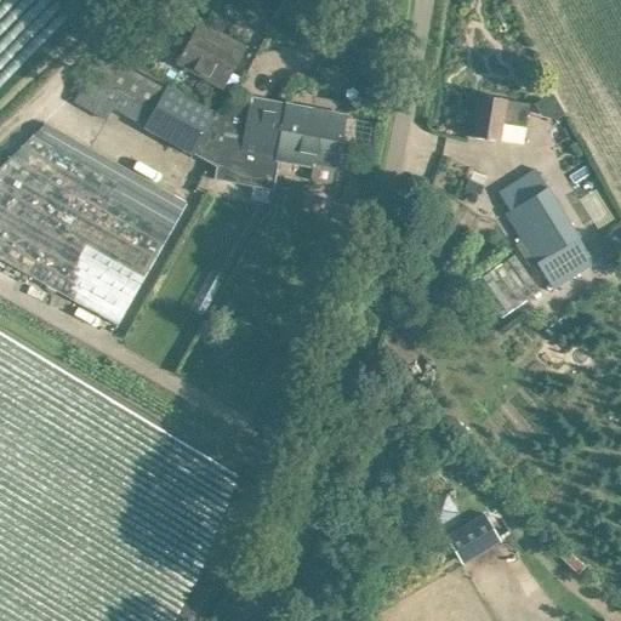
[(265,0),(260,7),(288,26),(303,0),(265,0)]
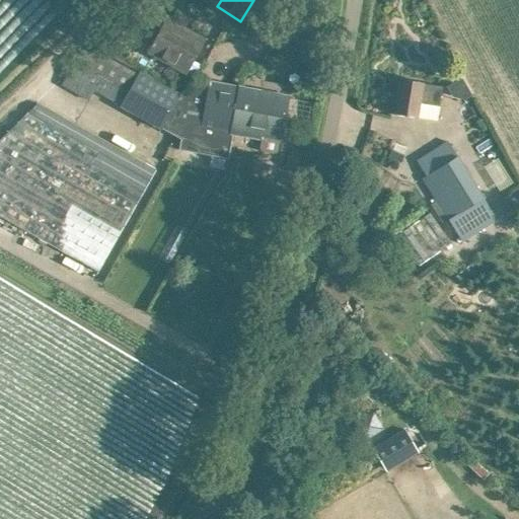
[(203,40),(166,19),(148,53),(184,73),(203,40)]
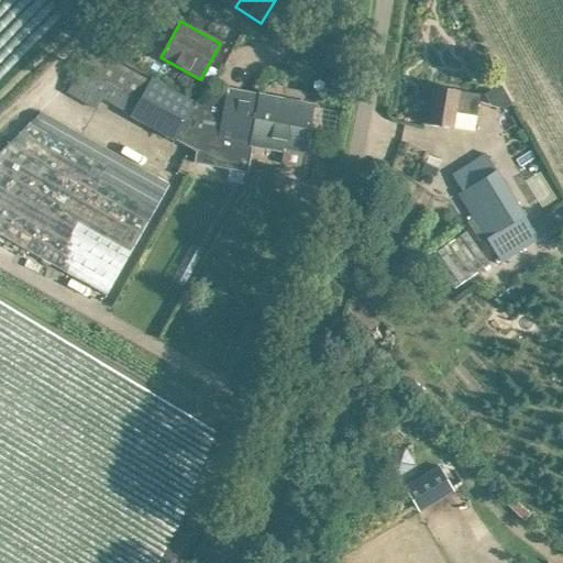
[(258,101),(260,96),(228,89),(228,87),(212,84),(208,111),(151,77),(146,86),(88,53),(66,92),(96,109),(101,98),(130,114),(129,116),(174,141),(176,136),(190,145),(198,145),(195,162),(192,161),(136,261),(184,288),(249,172),(246,172),(252,144),(284,151),(282,164),(299,167),(300,162),(302,162),(302,159),(301,159),(306,138),(308,138),(308,133),(306,133),(311,106),(286,100),(285,106),(258,101)]
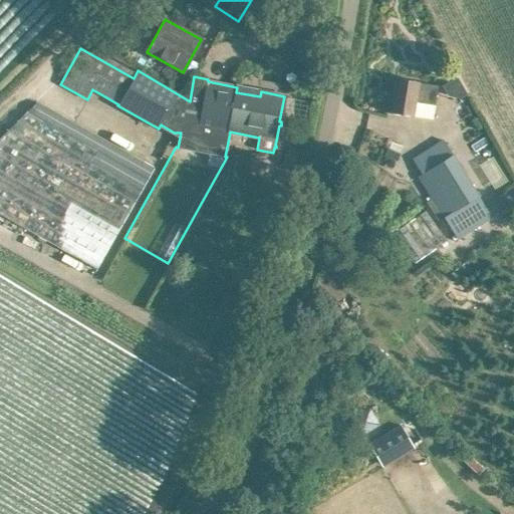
[(396,79),(390,113),(413,117),(415,102),(435,105),(438,85),(418,82),(396,79)]
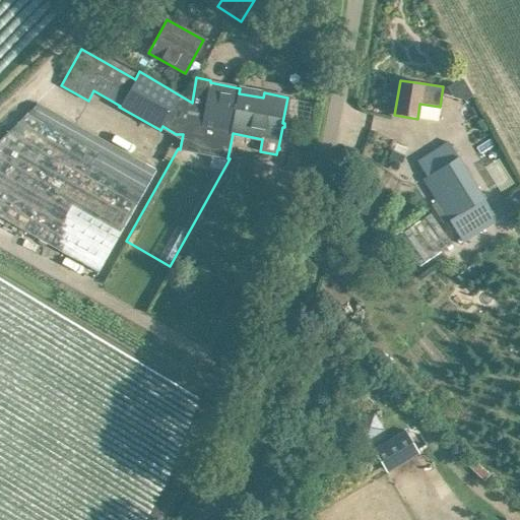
[(0,139),(0,217),(98,272),(112,246),(155,170),(38,104),(0,139)]
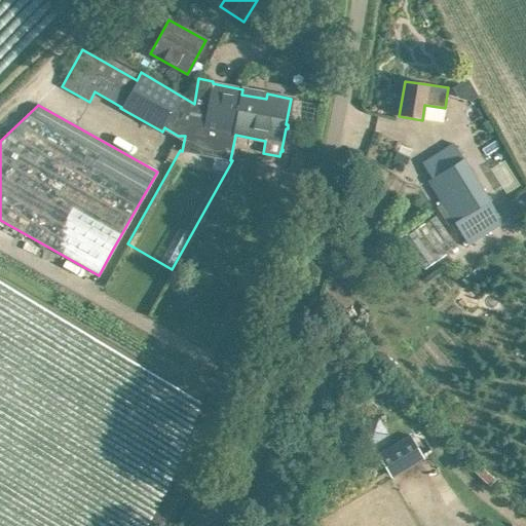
[(426,179),(467,245),(501,223),(453,144),(422,162),(430,177),(426,179)]
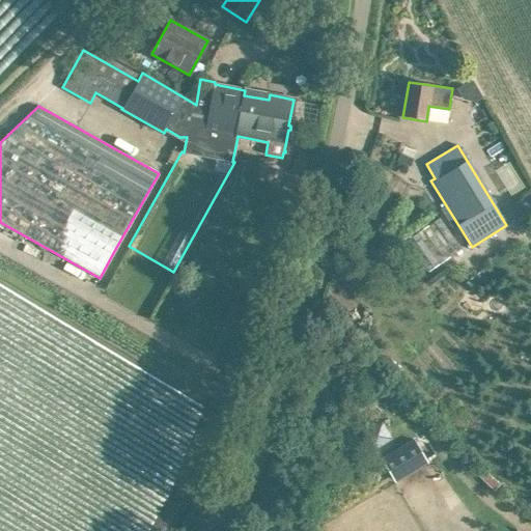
[(406,241),(427,273),(462,249),(440,218),(406,241)]
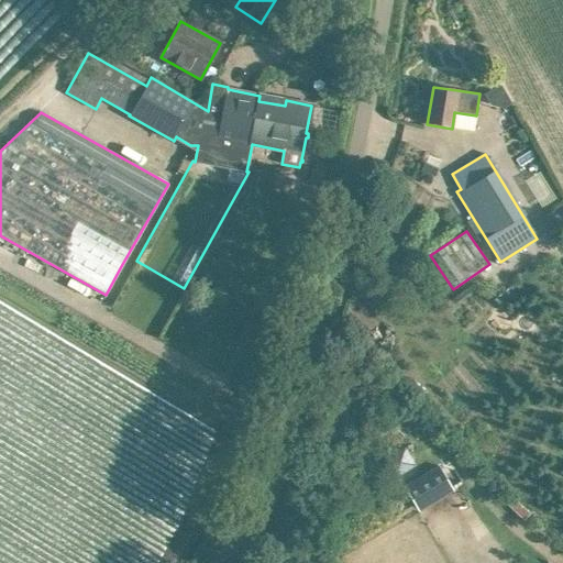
[(438,466),(404,486),(418,510),(451,490),(438,466)]
